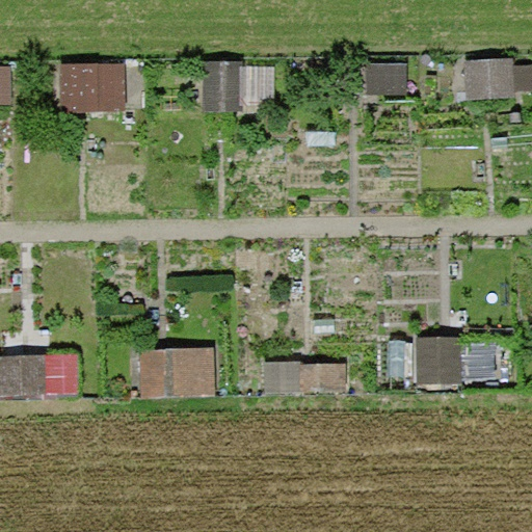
[(515,58),(464,61),(467,100),(517,98),(517,91),(531,90),(531,64),(515,67),(515,58)]
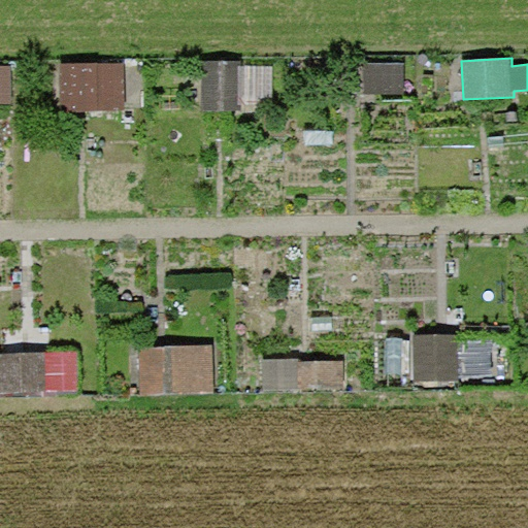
[(241,62),(203,61),(202,111),(243,112),(243,104),(272,104),(273,67),(241,67),(241,62)]
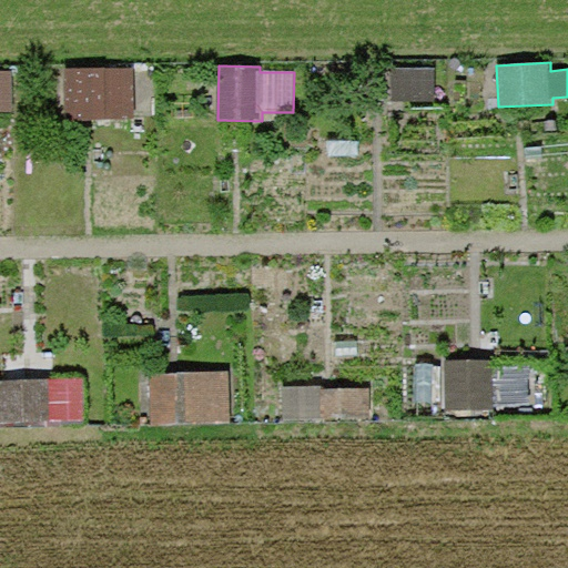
[(125,67),(75,69),(77,109),(127,107),(125,67)]
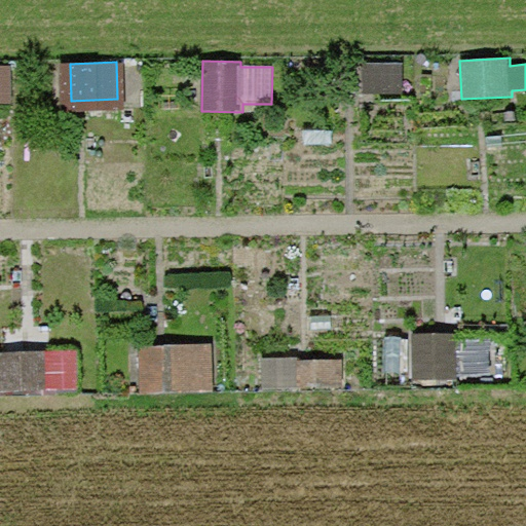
[(404,63),(336,63),(336,92),(404,92),(404,63)]
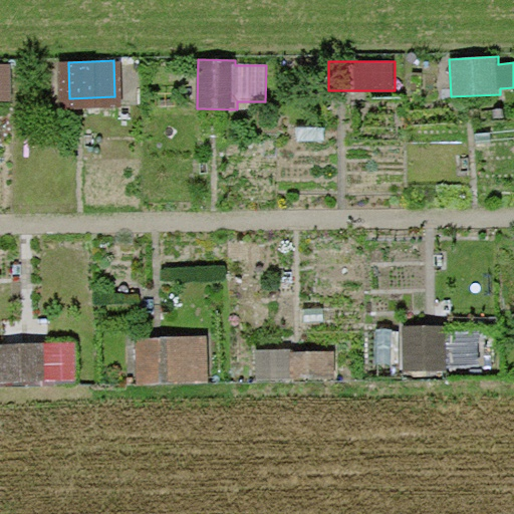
[(447,326),(403,327),(404,372),(448,371),(447,326)]
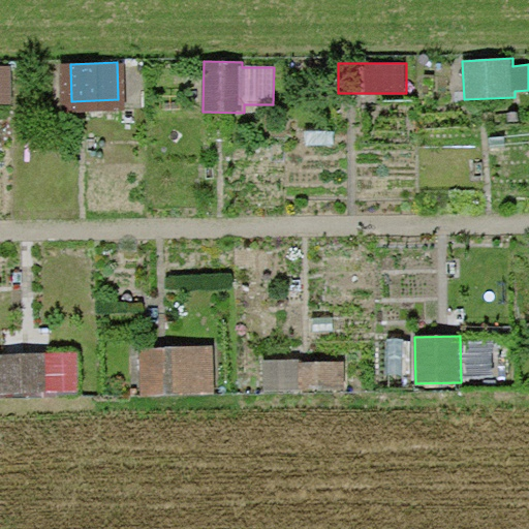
[(214,346),(141,349),(142,397),(216,394),(214,346)]
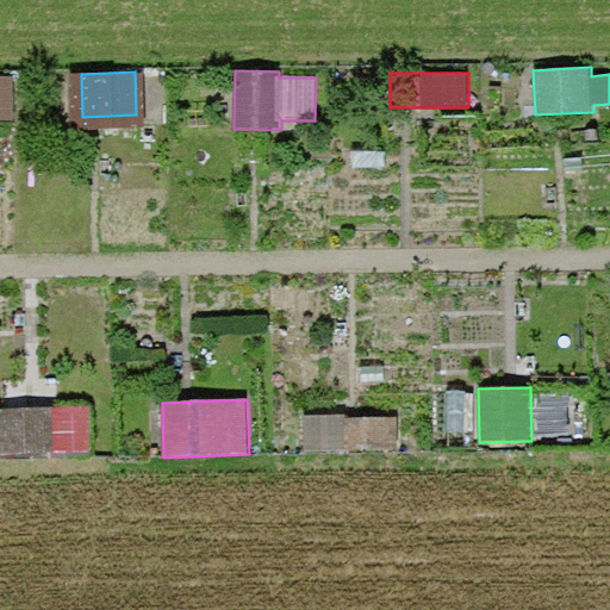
[(48,416),(18,417),(20,459),(87,455),(85,402),(48,404),(48,416)]
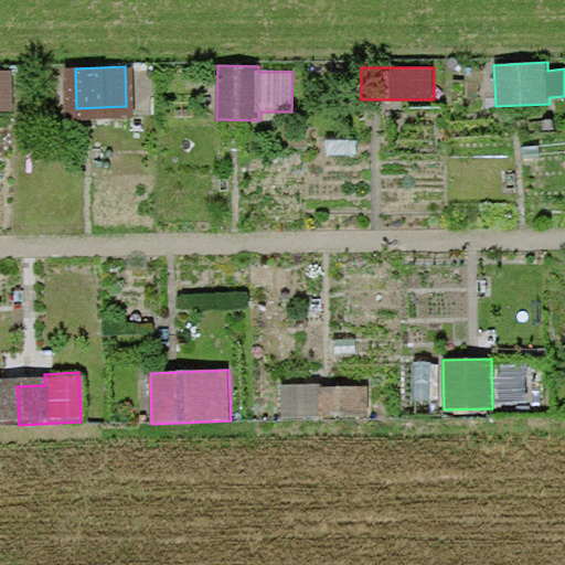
[(369,387),(320,390),(321,419),(370,417),(369,387)]
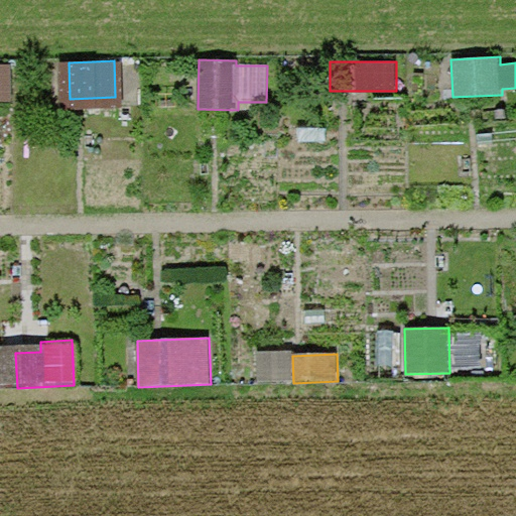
All buildings are outlined.
